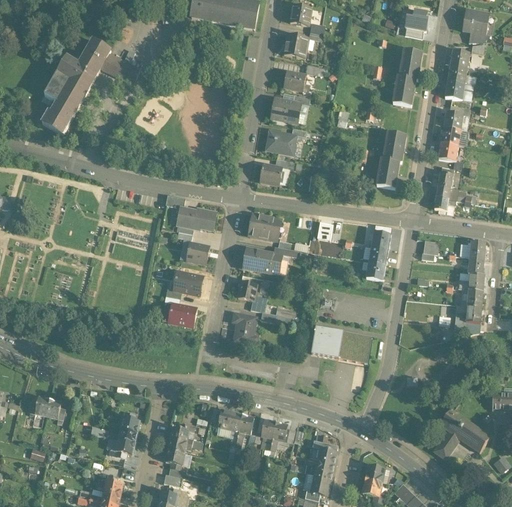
[(258,2),(247,0),(192,0),(190,16),(253,29),(258,2)]
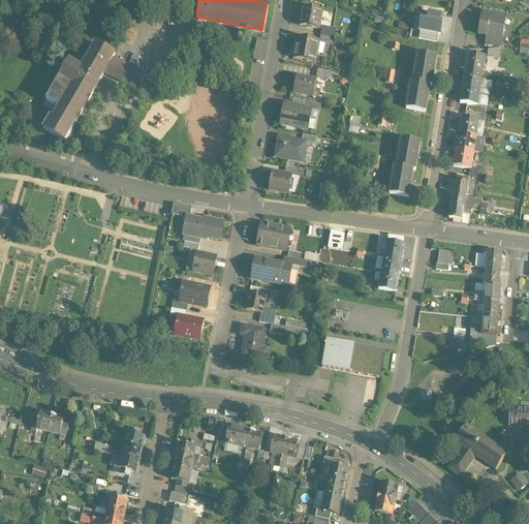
[(322,7),(303,4),(300,22),(319,26),(322,7)]
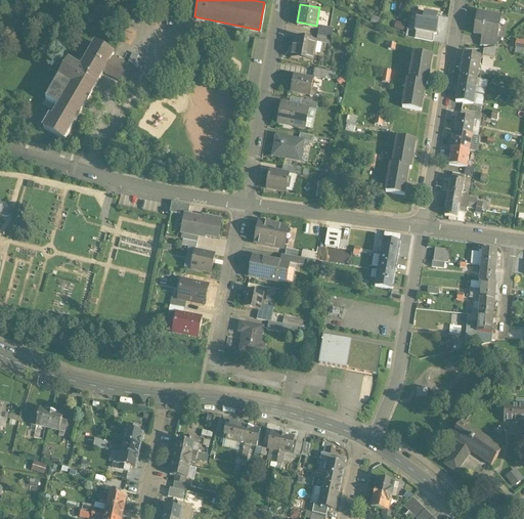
[(497,12),(477,8),(474,31),(485,33),(497,35),(497,34),(498,24),(495,24),(497,12)]
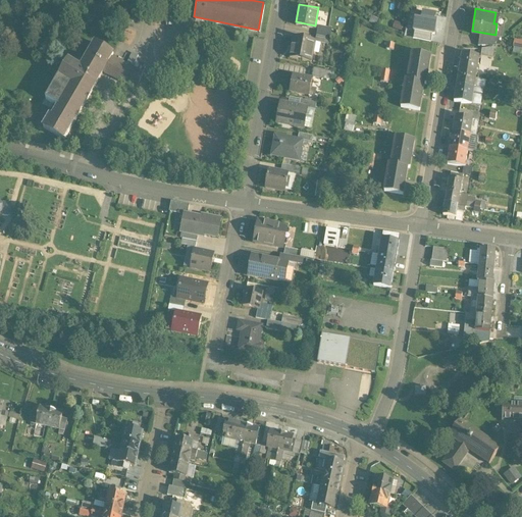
[(415,28),(432,32),(434,32),(437,14),(417,9),(413,28),(415,28)]
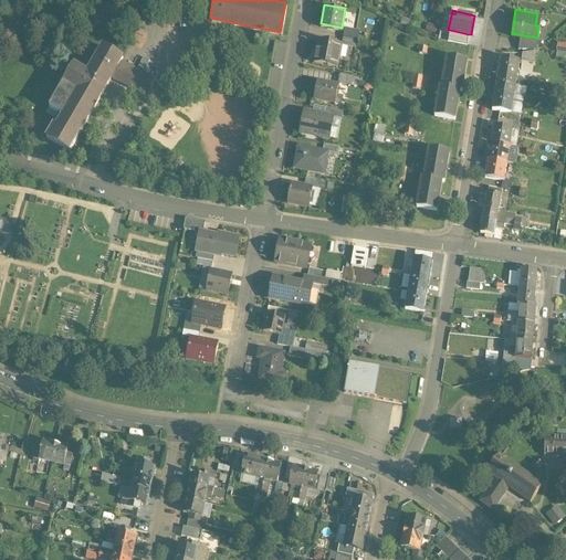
[(342,28),(341,34),(357,38),(358,31),(342,28)]
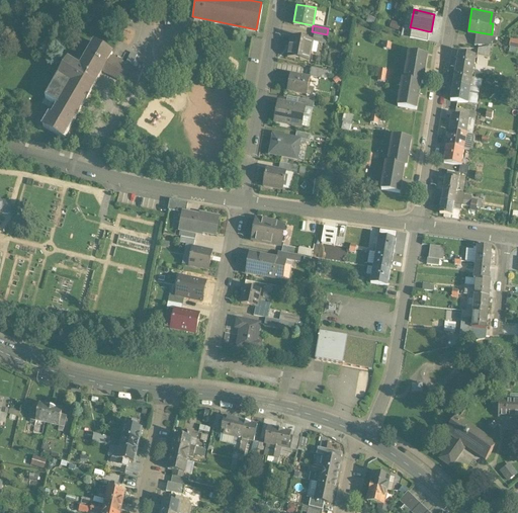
[(410,35),(427,39),(429,31),(412,27),(410,35)]
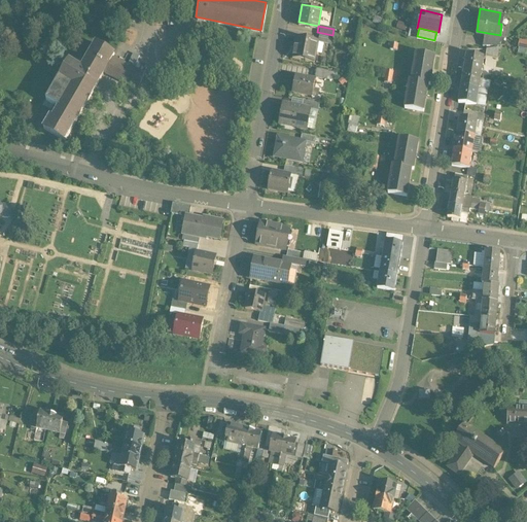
[(317,32),(316,38),(317,38),(330,40),(332,35),(317,32)]
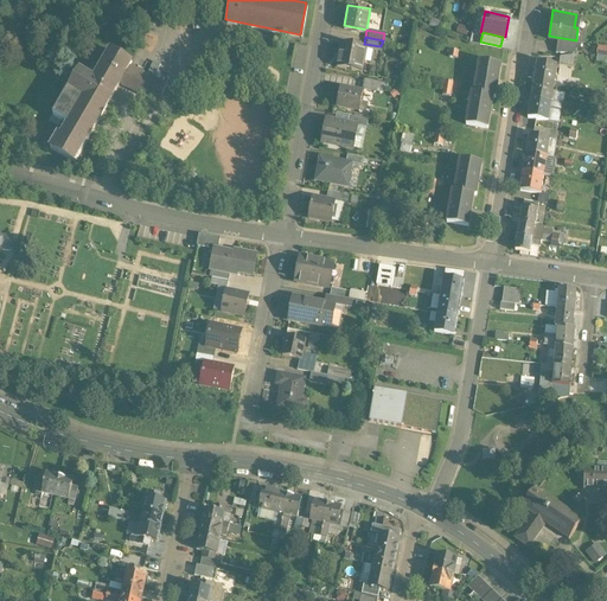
[(576,40),(562,38),(560,50),(574,50),(580,45),(581,39),(576,39),(576,40)]
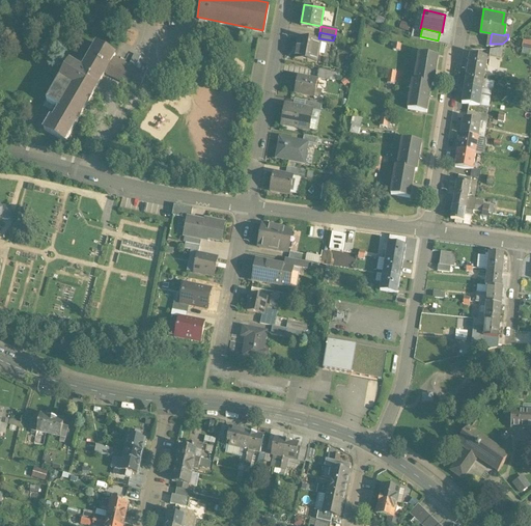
[(318,38),(299,34),(295,55),(316,59),(319,38),(318,38)]
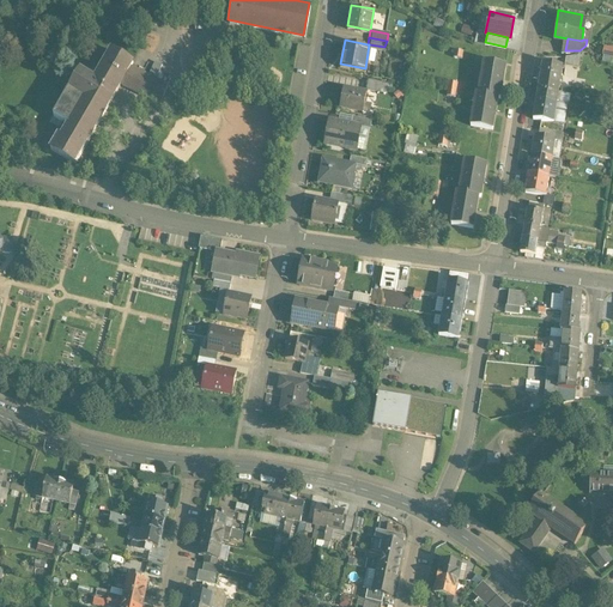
[(68,122),(62,133),(60,132),(52,146),(76,159),(121,83),(131,64),(133,60),(113,48),(103,64),(96,76),(68,122)]
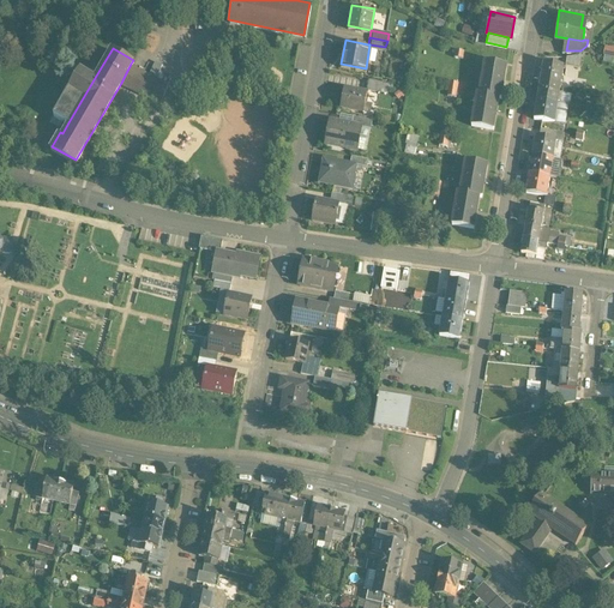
[(582,52),(567,54),(566,61),(579,64),(582,52)]
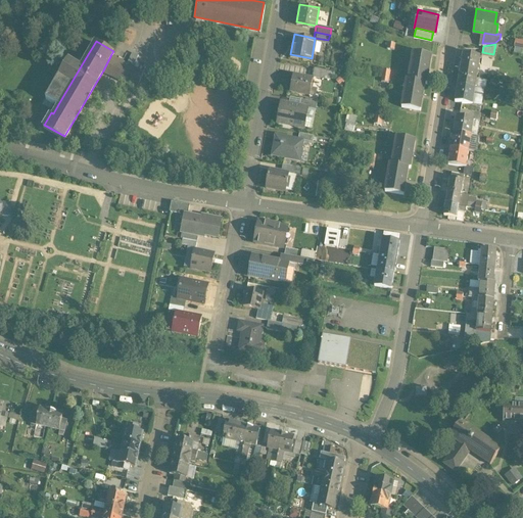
[(139,53),(133,50),(128,61),(136,66),(139,60),(136,58),(139,53)]
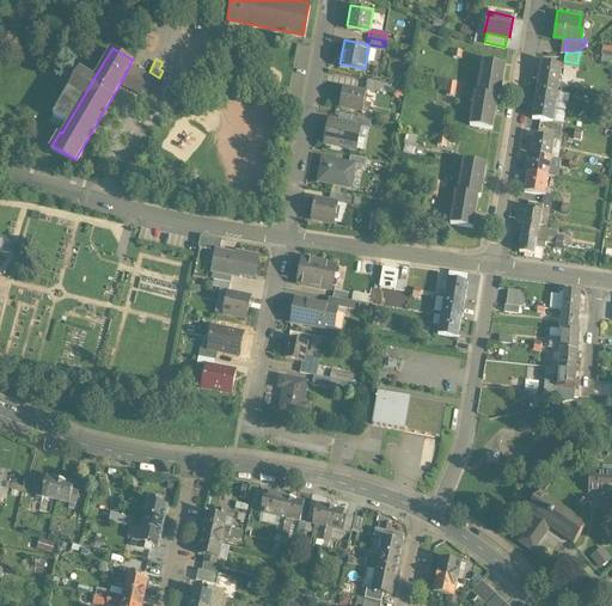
[(483,60),(478,91),(476,91),(470,122),(491,126),(497,95),(499,96),(505,63),(483,60)]
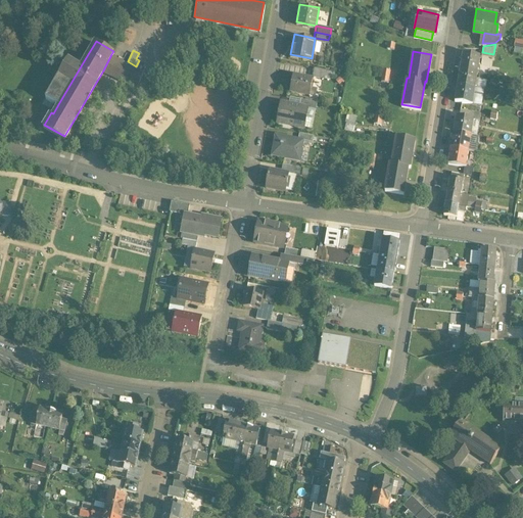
[(480,54),(463,51),(461,67),(477,69),(480,54)]
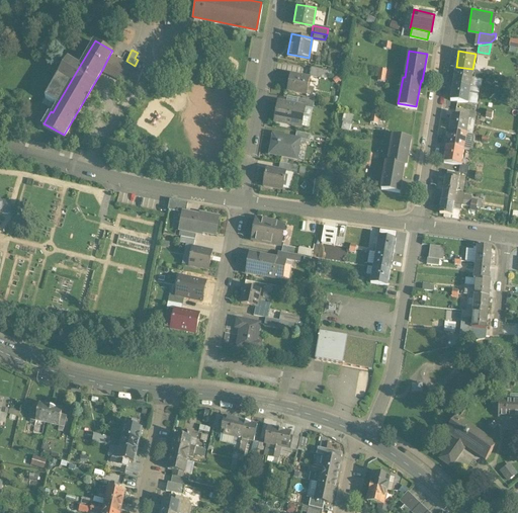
[(126,61),(110,54),(102,70),(137,87),(142,69),(135,66),(126,61)]
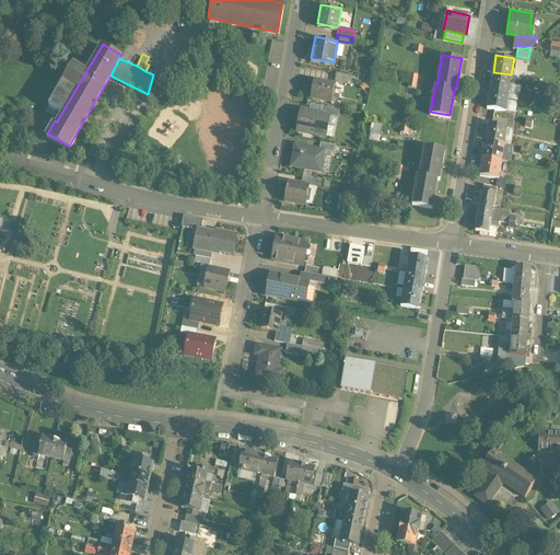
[(88,69),(73,61),(48,104),(62,112),(88,69)]
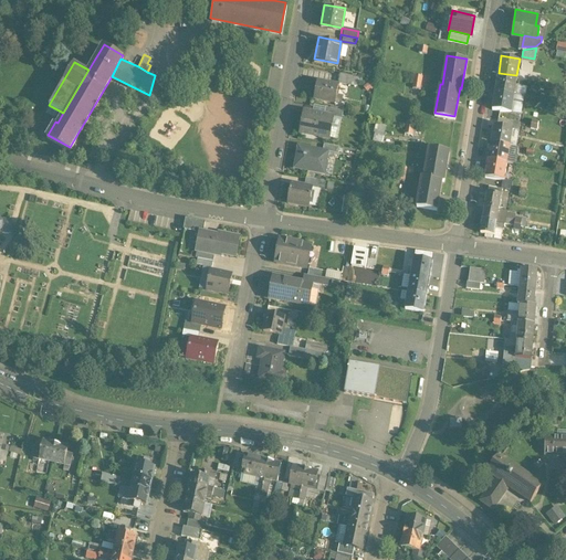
[(158,69),(150,65),(147,72),(155,75),(158,69)]
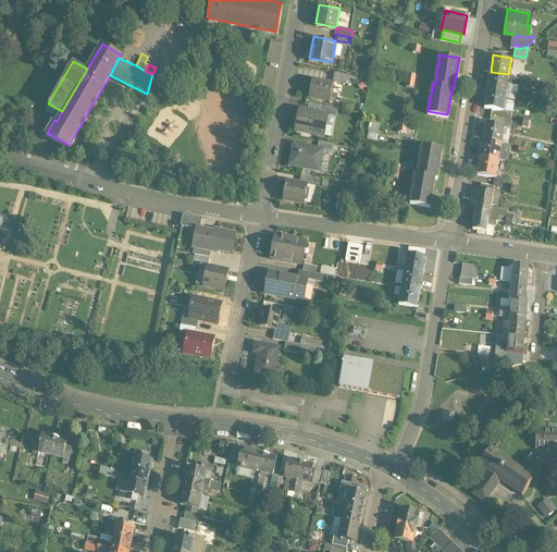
[(353,73),(335,70),(333,78),(350,82),(353,73)]
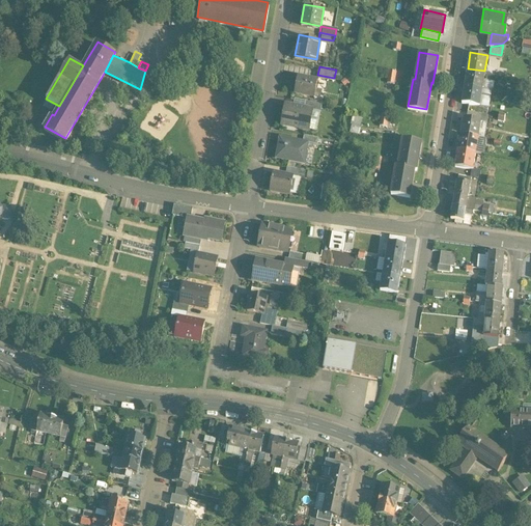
[(396,70),(390,68),(388,81),(394,82),(396,70)]
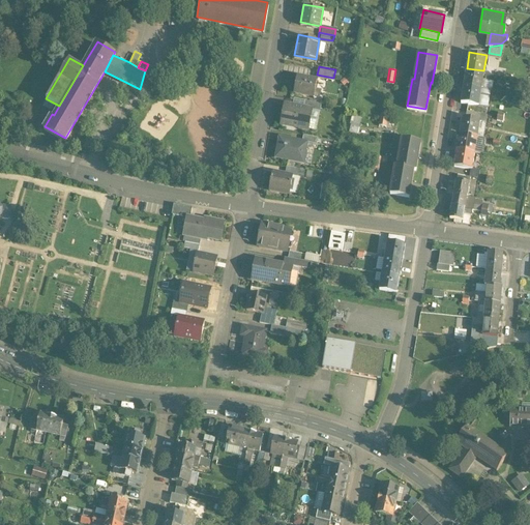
[(483,70),(467,68),(464,84),(481,87),(483,70)]
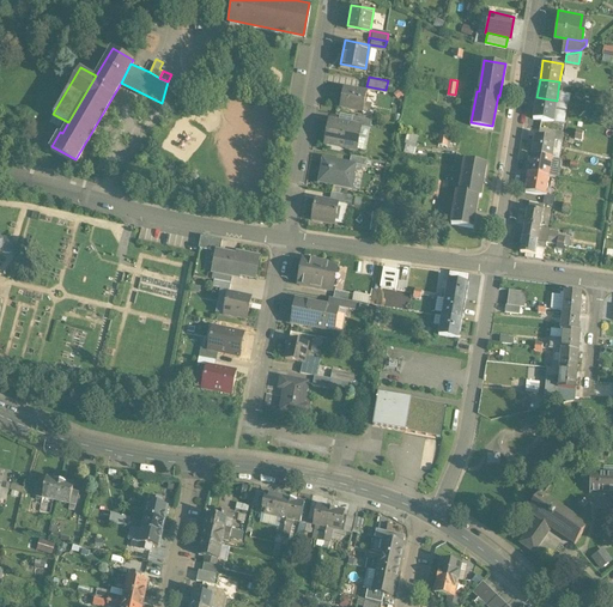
[(365,90),(343,85),(339,104),(362,108),(365,90)]
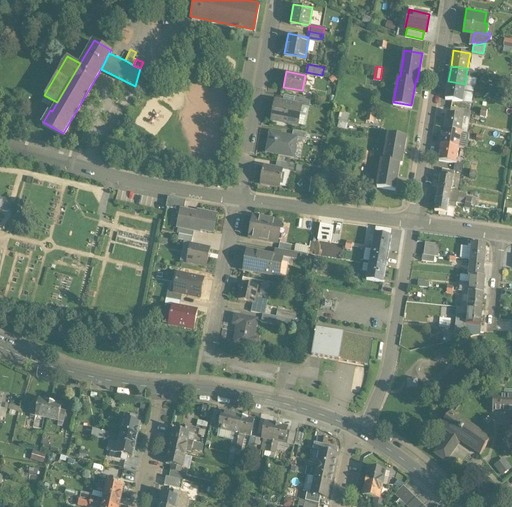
[(465,84),(448,81),(446,96),(462,99),(465,84)]
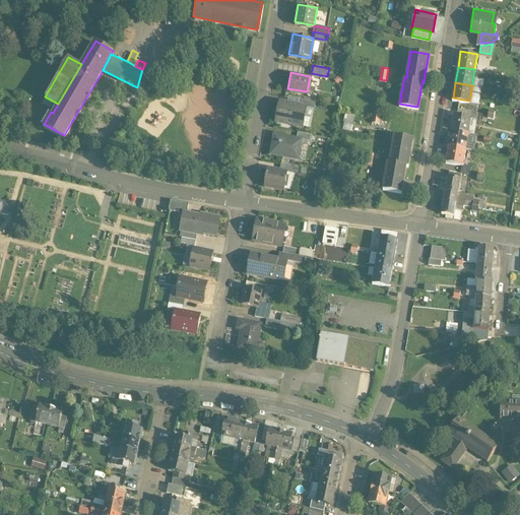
[(299,95),(298,103),(306,105),(305,106),(313,107),(315,100),(299,95)]
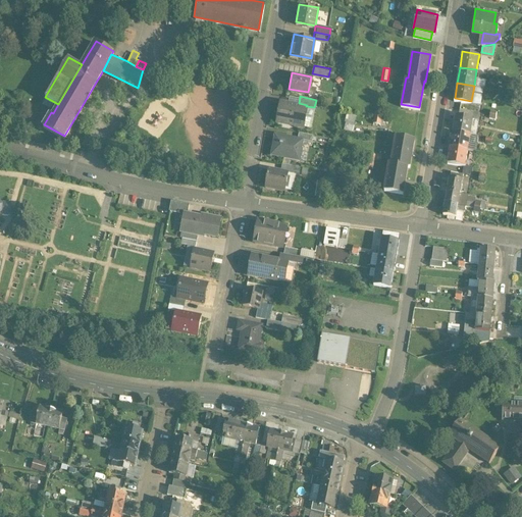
[(290,102),(280,100),(277,117),(294,120),(293,123),(303,125),(306,106),(307,105),(299,103),(296,103),(296,104),(290,103),(290,102)]
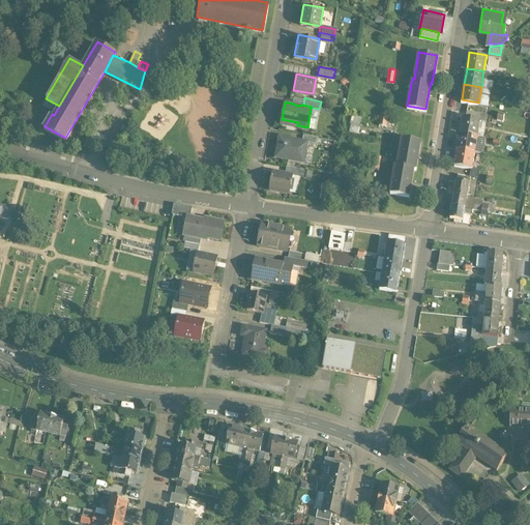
[(316,128),(319,109),(311,108),(307,127),(316,128)]
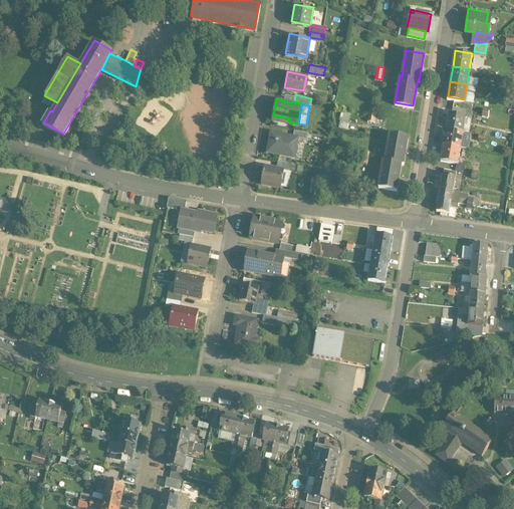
[(466,107),(453,104),(452,111),(465,113),(466,107)]
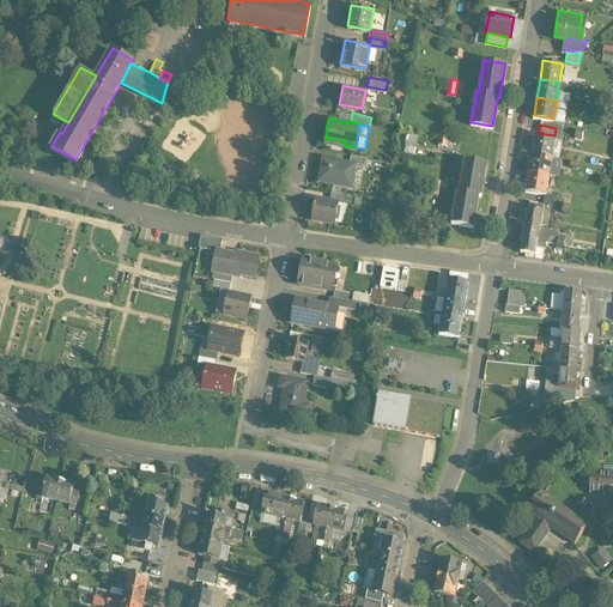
[(449,131),(441,128),(439,135),(438,141),(447,144),(449,131)]
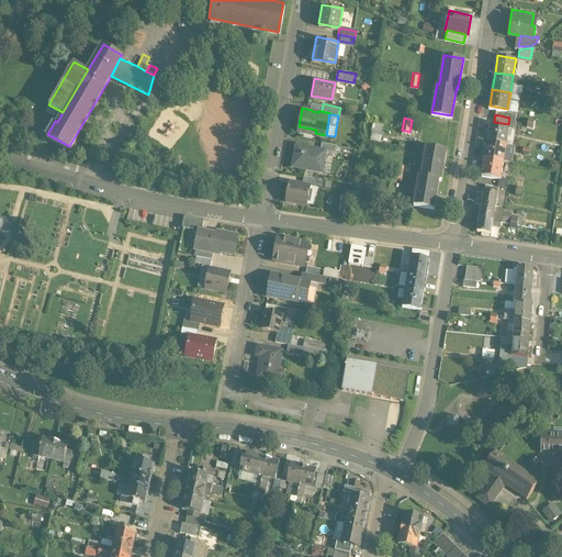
[(494,122),(492,122),(489,140),(506,143),(509,124),(494,122)]
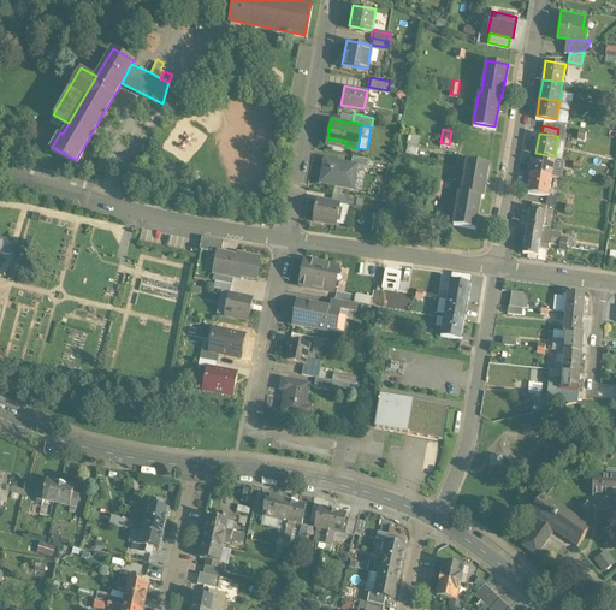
[(555,157),(535,153),(532,171),(552,175),(555,157)]
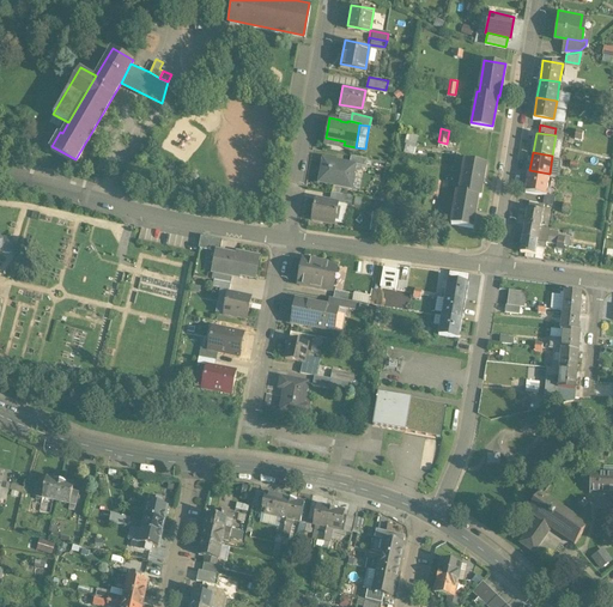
[(351,153),(350,159),(356,161),(356,162),(363,163),(365,163),(368,156),(351,153)]
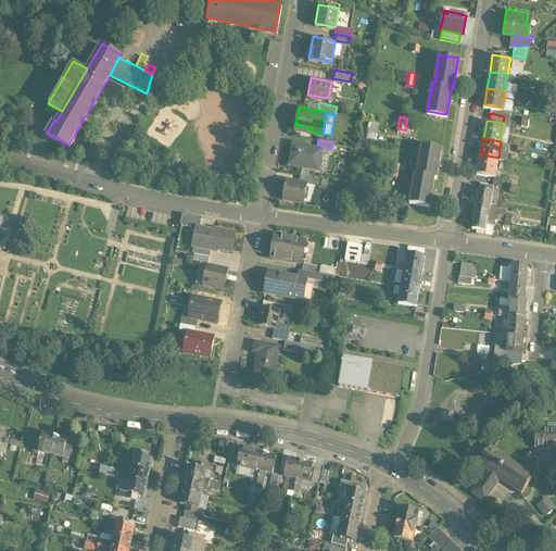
[(317,145),(293,140),(290,161),(302,163),(302,165),(318,168),(323,147),(323,146),(317,145)]
